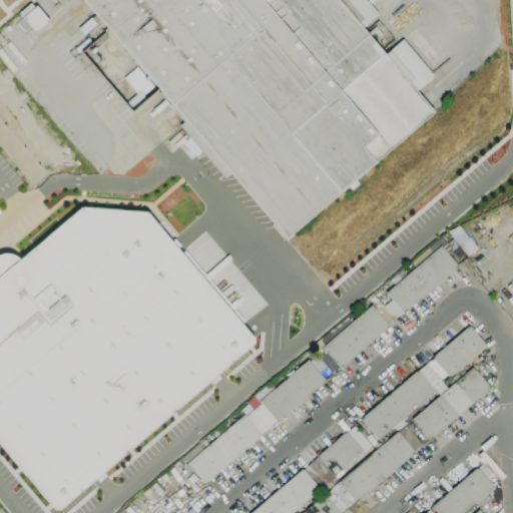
[(366,0),(379,15),(363,28),(385,55),(403,39),(434,76),(416,91),(434,112),(355,180),(359,184),(351,190),(348,186),(292,233),(294,236),(289,241),(286,238),(230,173),(224,178),(179,125),(183,122),(156,90),(158,89),(149,78),(147,80),(153,87),(143,96),(146,99),(131,112),(125,104),(136,94),(123,79),(136,67),(145,78),(147,76),(108,30),(105,33),(108,37),(98,45),(88,32),(84,36),(78,29),(91,18),(95,15),(82,0),(366,0)]
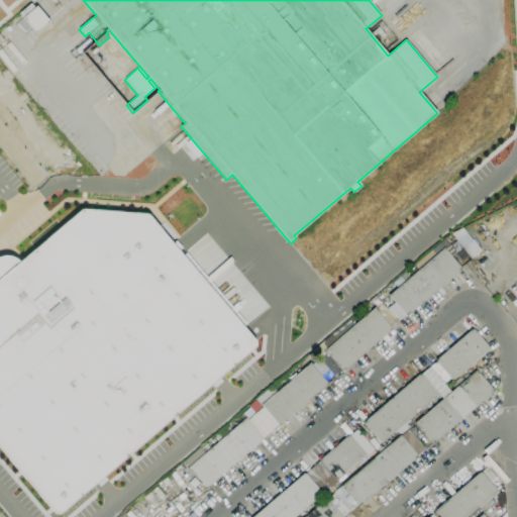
[(25,36),(15,24),(22,18),(36,6),(50,22),(36,33),(33,30),(25,36)]
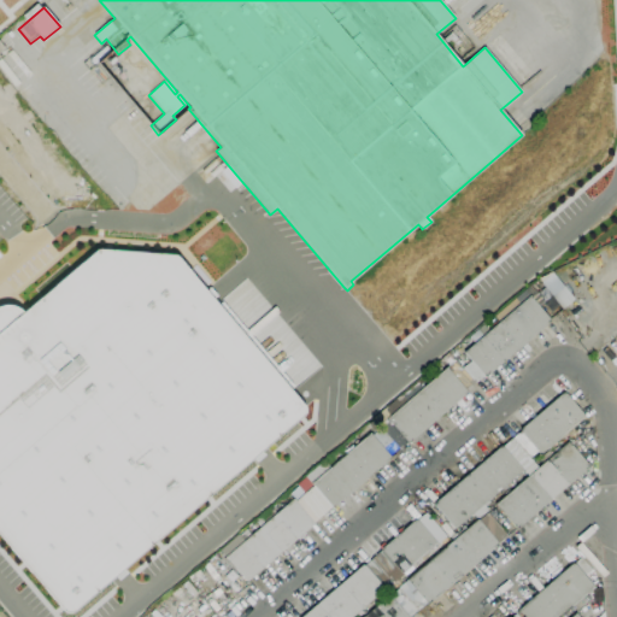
[(0,542),(63,616),(306,412),(171,254),(93,250),(21,315),(5,306),(0,306),(0,542)]
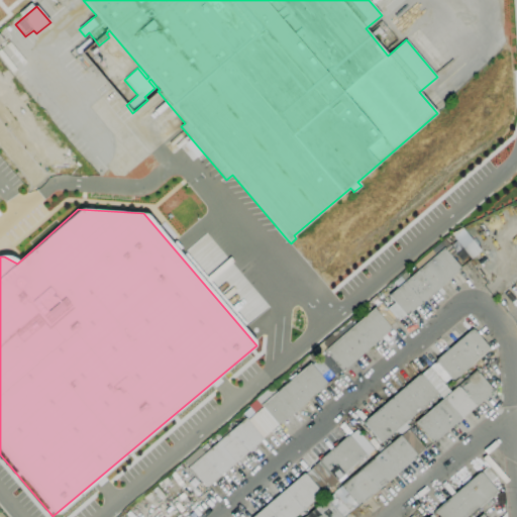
[(407,316),(389,296),(443,247),(460,268),(460,269),(407,316)]
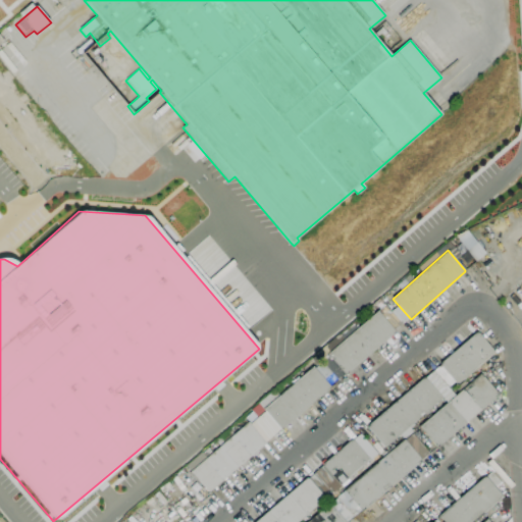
[(337,380),(320,360),(377,311),(395,330),(395,331),(396,332),(346,375),(345,373),(337,380)]
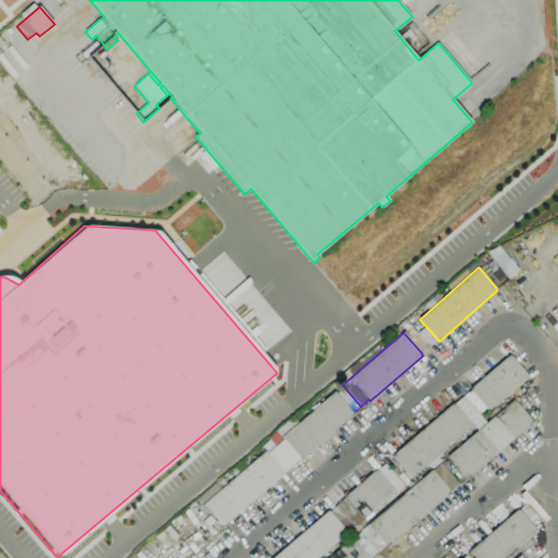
[(480,414),(463,396),(470,390),(470,389),(509,355),(510,356),(511,355),(530,377),(488,411),(486,409),(480,414)]
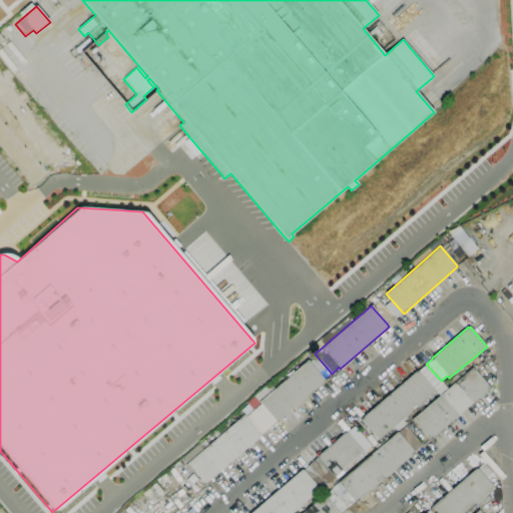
[(205,484),(204,482),(204,483),(187,464),(187,463),(182,457),(198,444),(198,445),(204,440),(208,445),(215,439),(212,435),(218,430),(221,433),(244,414),(245,416),(261,404),(253,397),(270,383),(275,389),(308,360),(325,380),(324,380),(325,382),(277,423),(276,422),(261,435),(262,436),(205,484)]
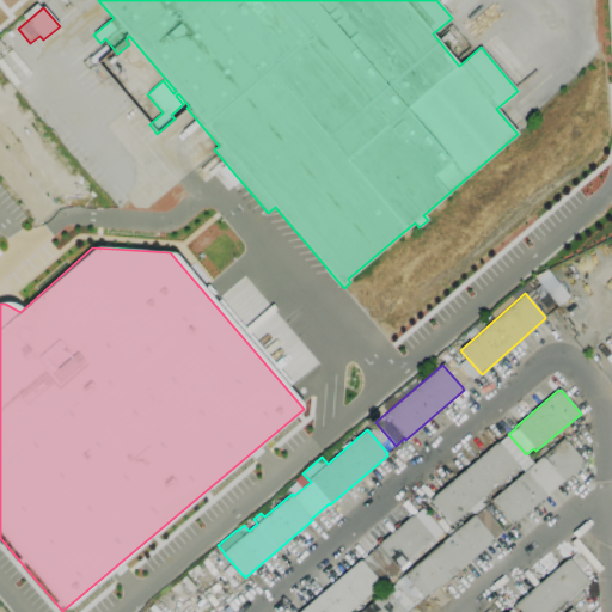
[(513,526),(491,500),(563,439),(583,461),(582,463),(585,464),(513,526)]
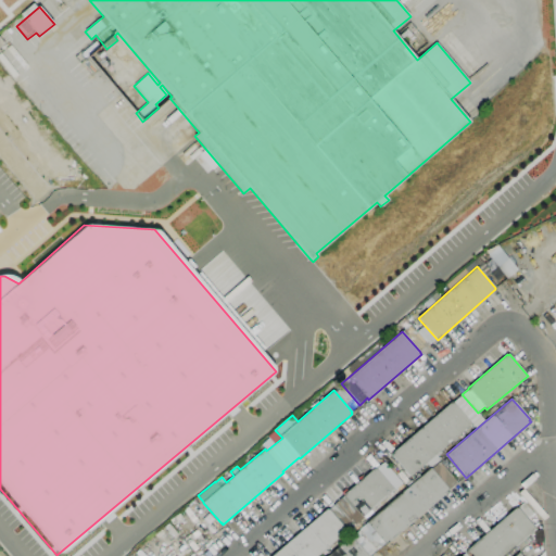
[(409,477),(391,455),(392,455),(391,454),(452,402),(452,403),(453,402),(471,424),(409,477)]
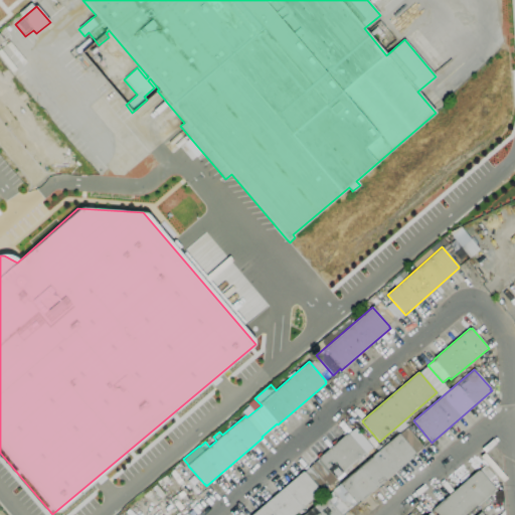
[(335,479),(336,480),(327,488),(310,467),(319,460),(318,458),(347,434),(348,435),(348,434),(365,454),(335,479)]
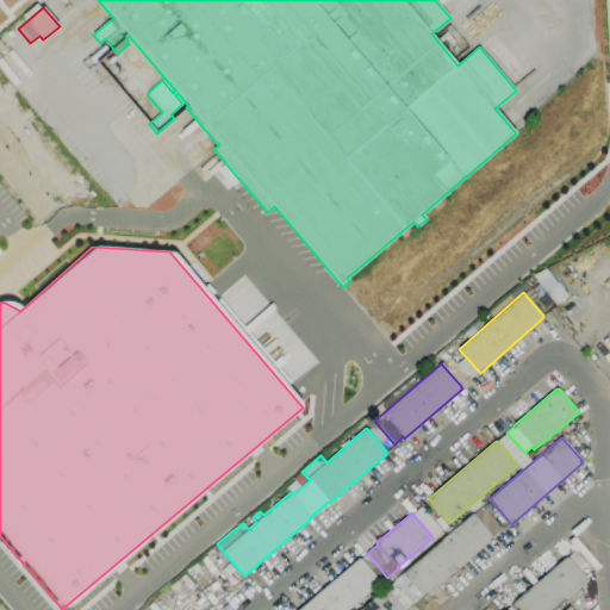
[(423,598),(402,573),(472,514),(492,536),(491,537),(492,539),(423,598)]
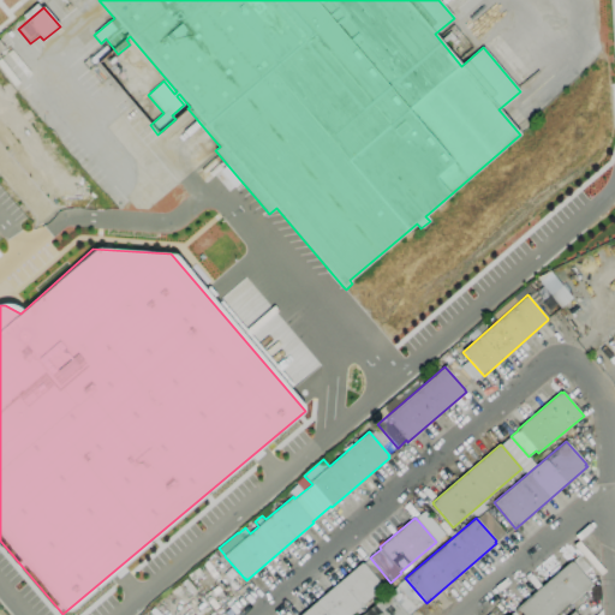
[(557,614),(515,614),(513,611),(572,561),(579,555),(590,568),(583,573),(592,585),(557,614)]
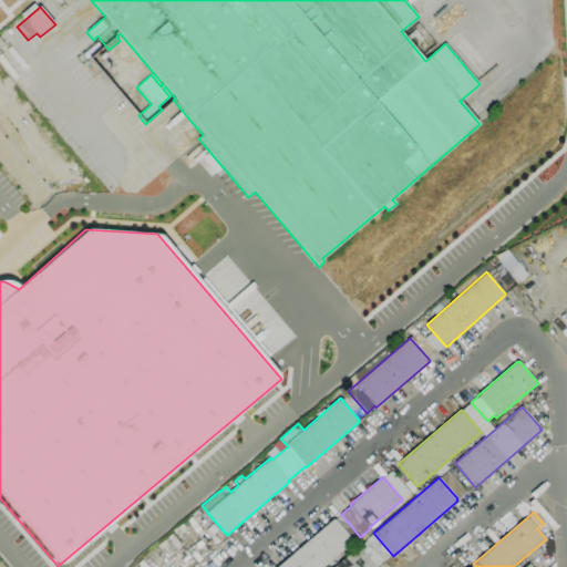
[(323,566),(276,566),(333,518),(353,542),(323,566)]
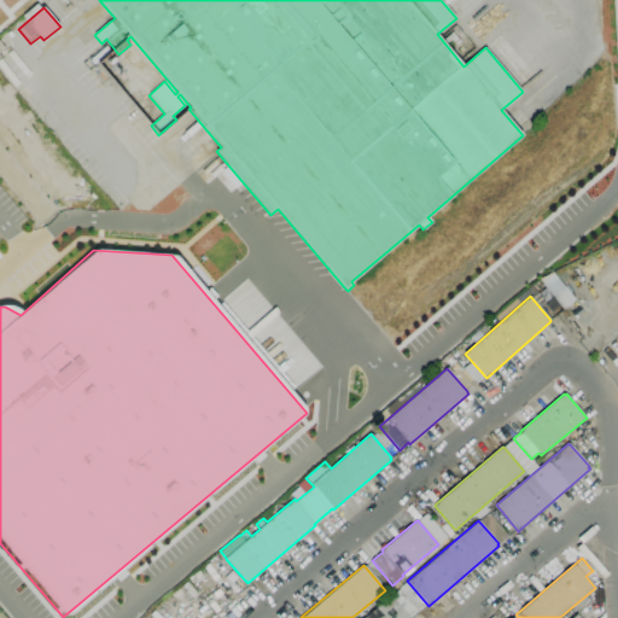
[(363,617),(390,595),(409,617),(363,617)]
